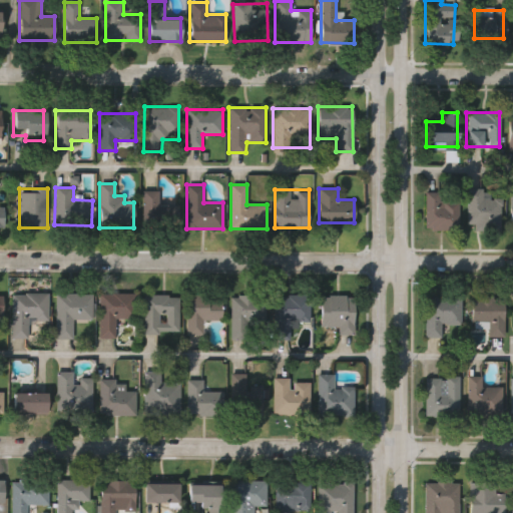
[(466,189),(489,189),(489,198),(500,198),(500,230),(466,230),(466,189)]
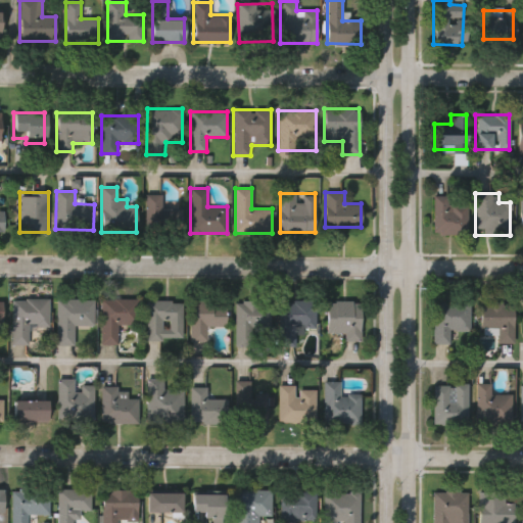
[(162,208),(182,208),(182,232),(145,233),(145,195),(162,195),(162,208)]
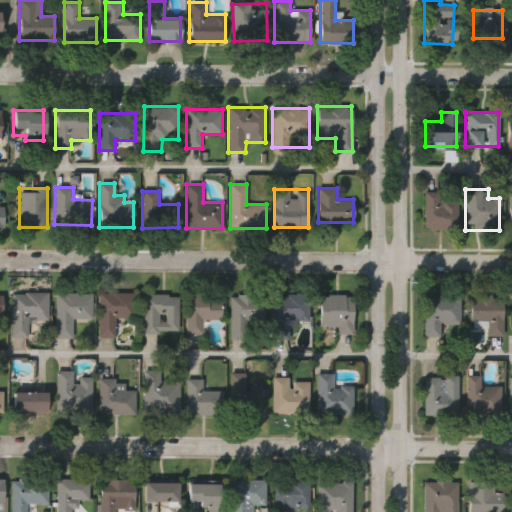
[(423,229),(423,194),(456,194),(456,229),(423,229)]
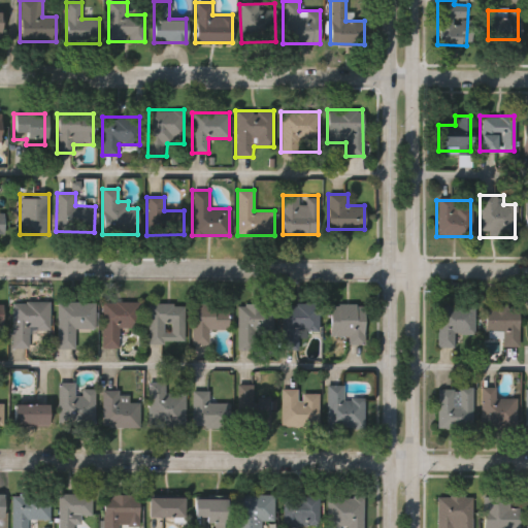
[(50,331),(29,331),(29,348),(11,348),(11,302),(50,302),(50,331)]
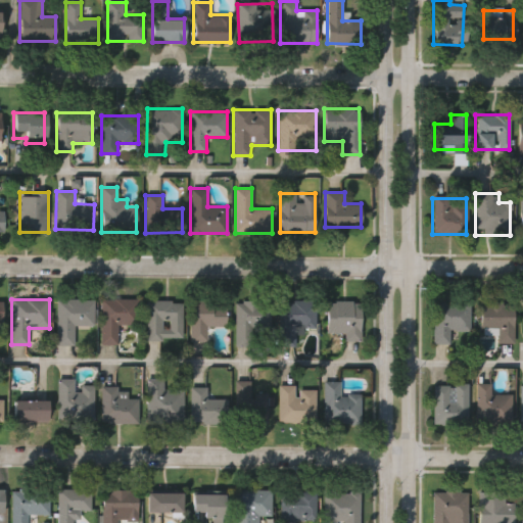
[(94,299),(94,326),(75,326),(75,346),(56,346),(56,299),(94,299)]
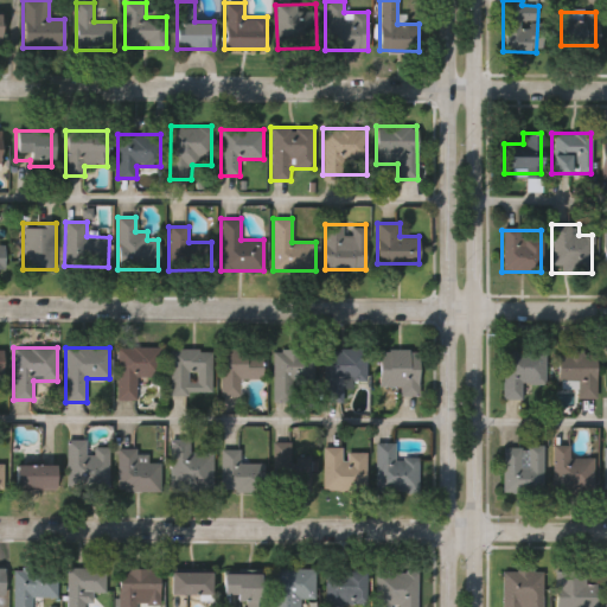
[(160,347),(160,377),(136,377),(136,400),(117,400),(117,347),(160,347)]
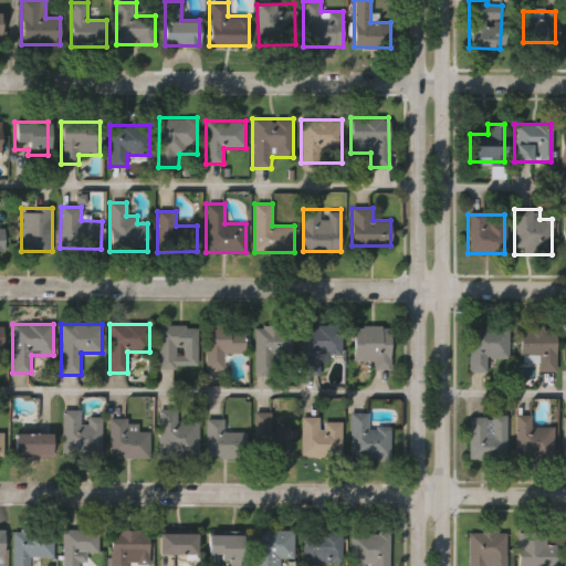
[(223,353),(223,369),(206,369),(206,325),(244,325),(244,353),(223,353)]
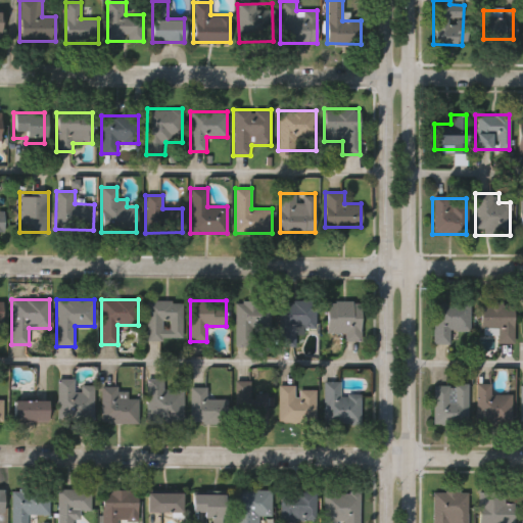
[(280,300),(316,300),(316,328),(303,328),(303,334),(295,334),(295,346),(280,346),(280,300)]
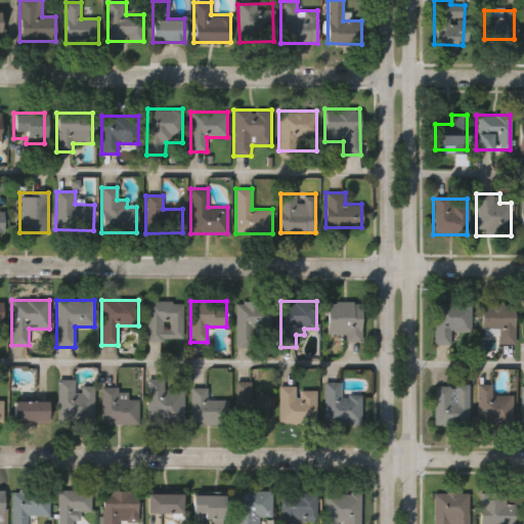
[(146,341),(146,302),(182,302),(182,341),(146,341)]
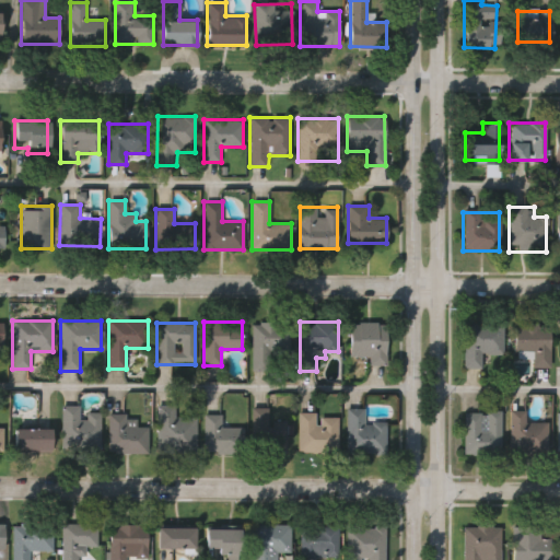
[(252,323),(289,323),(289,358),(279,358),(279,372),(252,372),(252,323)]
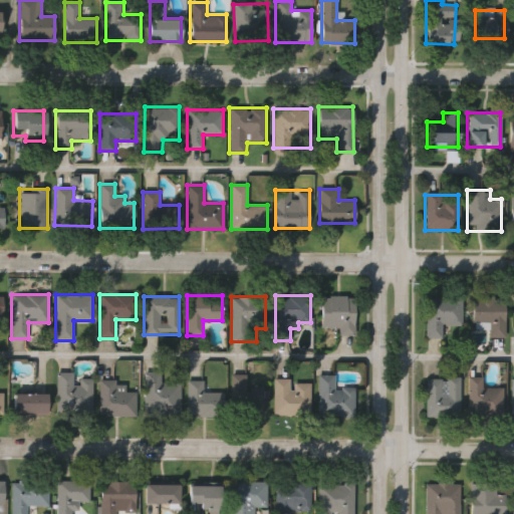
[(320,327),(320,296),(353,296),(353,334),(338,334),(338,327),(320,327)]
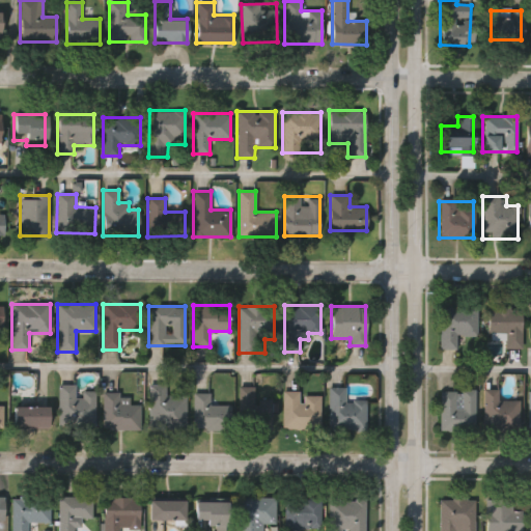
[(439,306),(475,306),(475,336),(455,336),(455,350),(439,348),(439,306)]
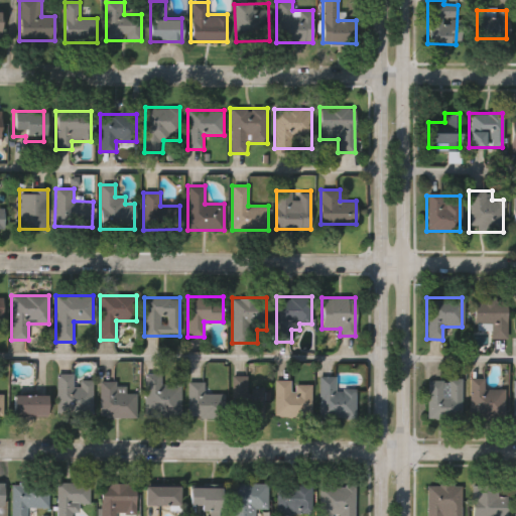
[(505,339),(489,339),(490,326),(473,325),(473,300),(506,300),(505,339)]
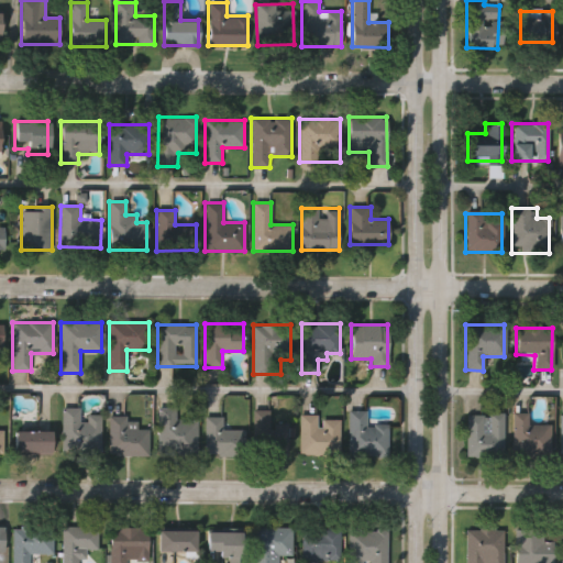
[(63,408),(80,408),(80,415),(100,415),(100,454),(63,454),(63,408)]
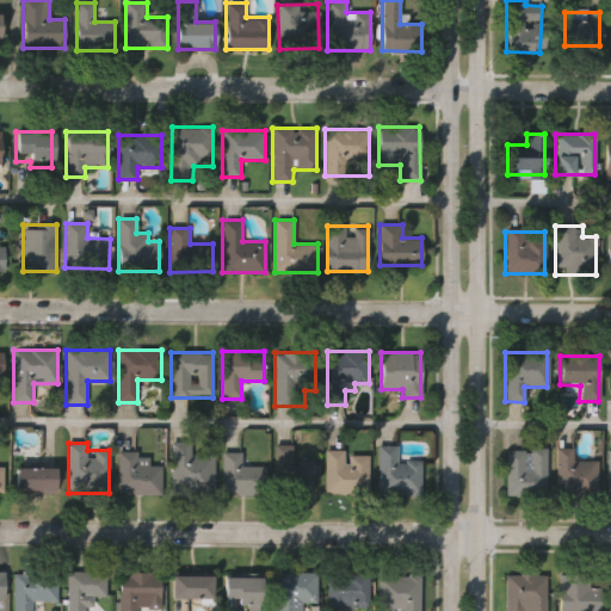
[(213,455),(213,493),(172,493),(172,443),(190,443),(190,455),(213,455)]
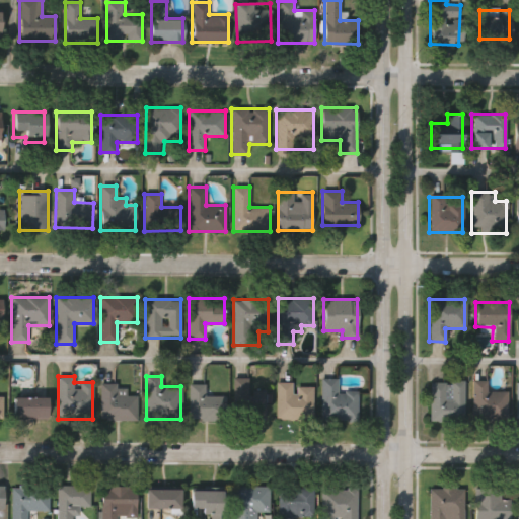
[(321,421),(321,378),(339,378),(339,390),(358,390),(358,421),(321,421)]
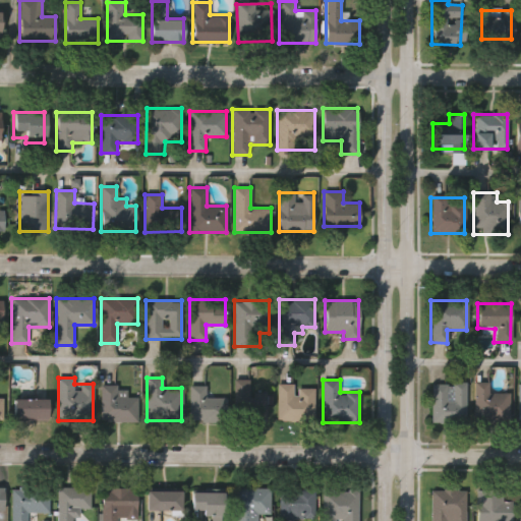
[(487,393),(509,394),(509,422),(473,422),(473,383),(487,383),(487,393)]
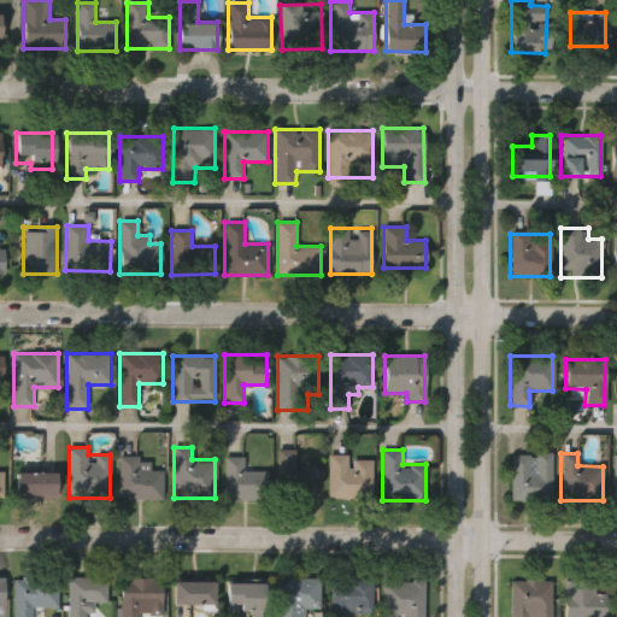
[(509,454),(550,454),(550,500),(509,500),(509,454)]
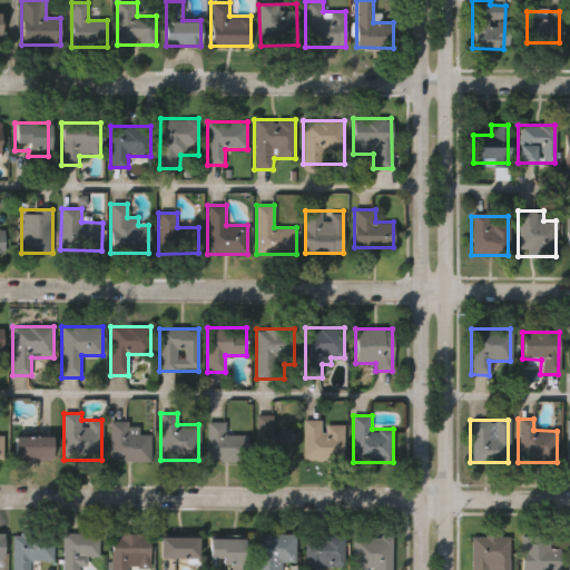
[(322,421),(322,424),(344,425),(344,461),(303,461),(304,421),(322,421)]
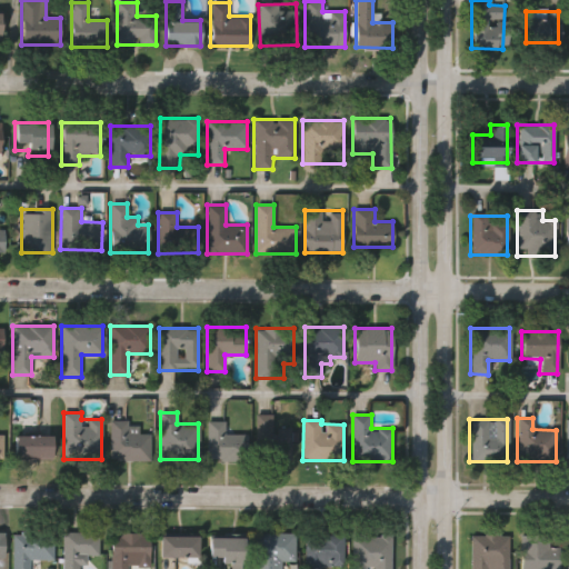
[(226,435),(248,435),(248,460),(207,460),(207,422),(225,421),(226,435)]
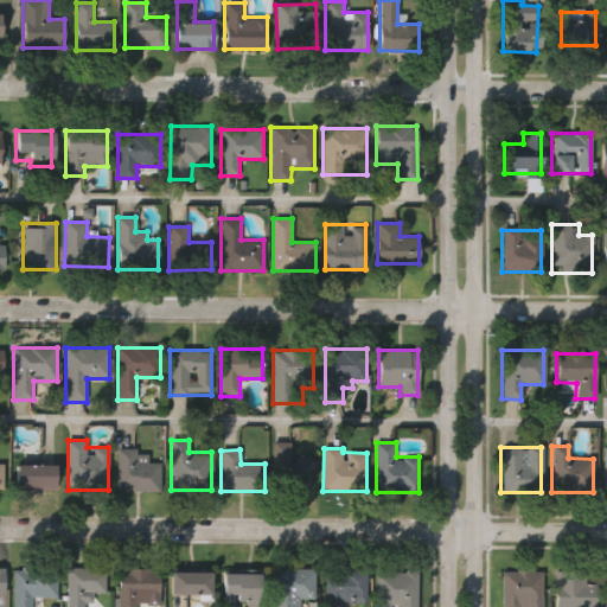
[(117,492),(117,451),(147,451),(147,464),(160,464),(160,492),(117,492)]
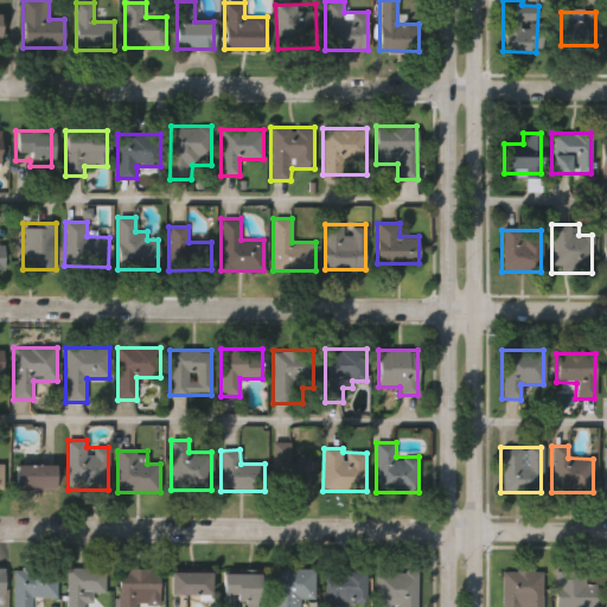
[(310,492),(274,492),(274,457),(310,457),(310,492)]
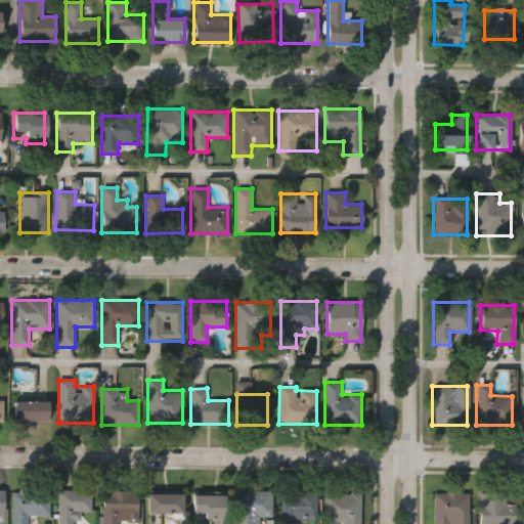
[(13,423),(13,400),(47,400),(47,423),(13,423)]
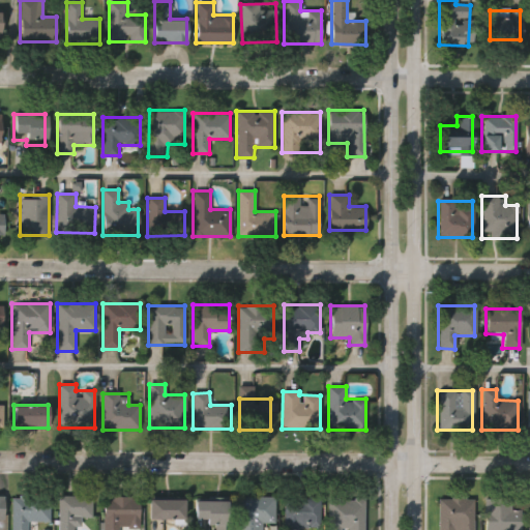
[(58,529),(58,496),(91,496),(92,518),(78,518),(78,529),(58,529)]
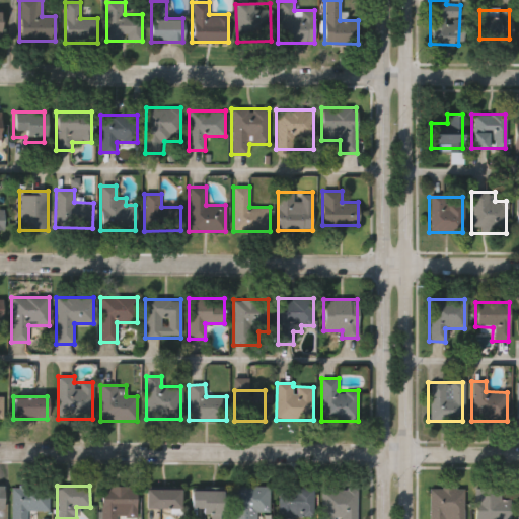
[(232,518),(232,486),(270,486),(270,512),(257,512),(257,518),(232,518)]
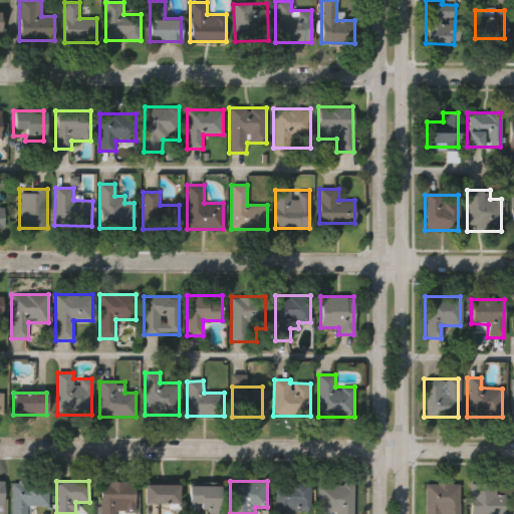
[(115,511),(115,513),(99,513),(99,482),(135,482),(135,511),(115,511)]
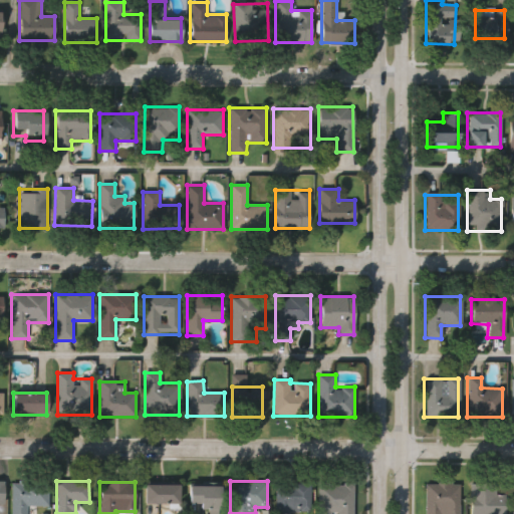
[(336,513),(330,513),(317,513),(318,482),(354,483),(353,513),(336,513)]
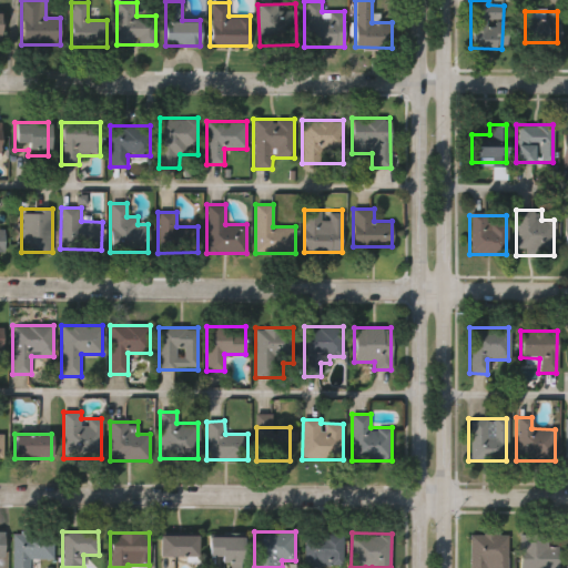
[(53,534),(53,558),(29,558),(29,567),(12,567),(12,534),(53,534)]
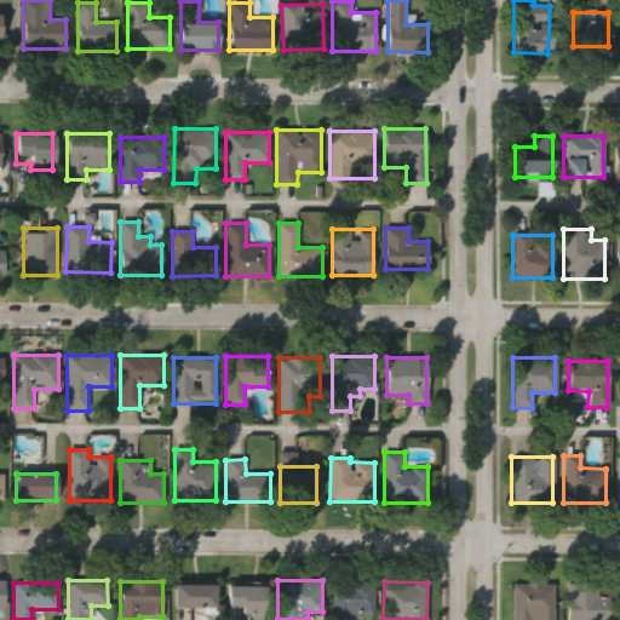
[(608,596),(608,619),(564,619),(564,583),(597,583),(597,596),(608,596)]
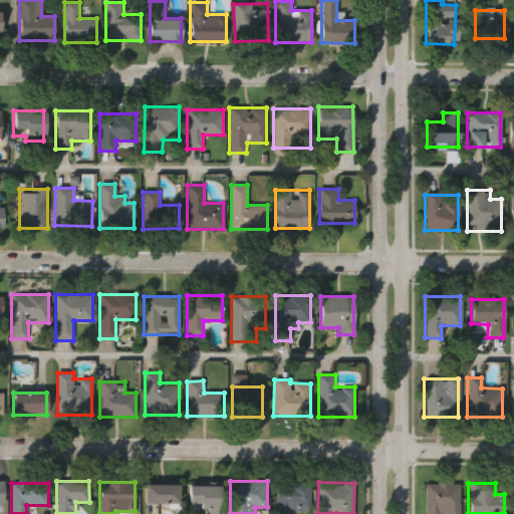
[(143,503),(143,484),(178,484),(178,503),(143,503)]
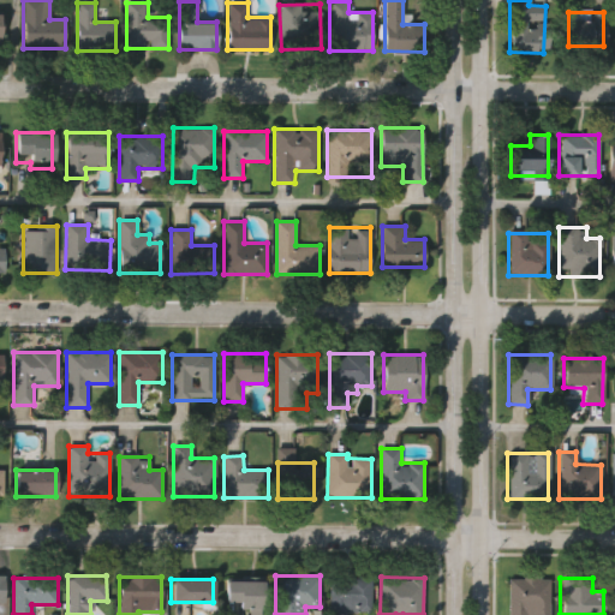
[(330,611),(330,579),(372,579),(372,611),(330,611)]
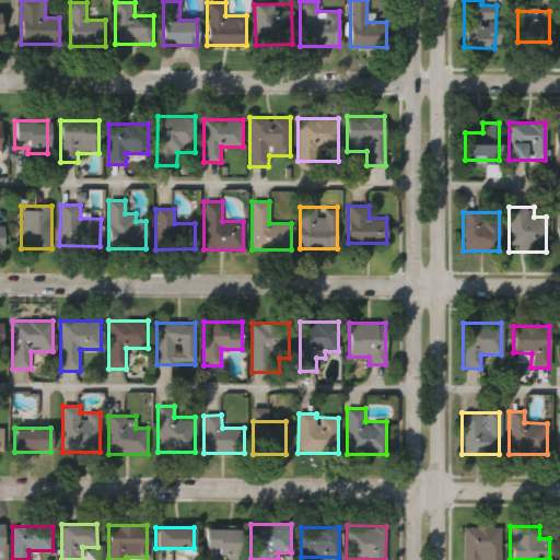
[(462,559),(462,527),(499,527),(499,559),(462,559)]
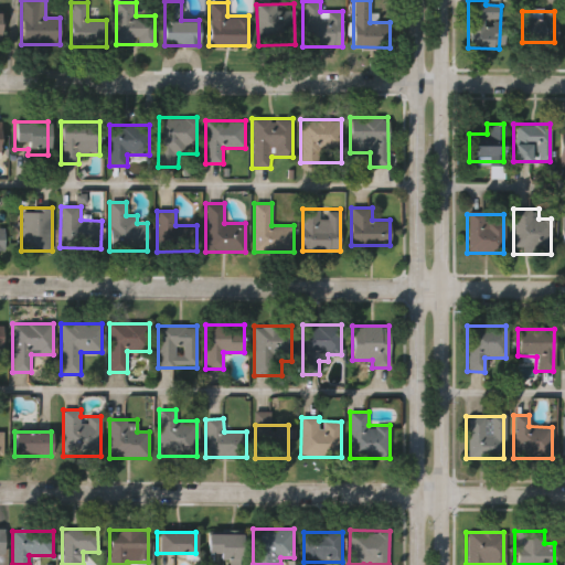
[(206,554),(206,533),(241,533),(241,564),(222,564),(222,554),(206,554)]
